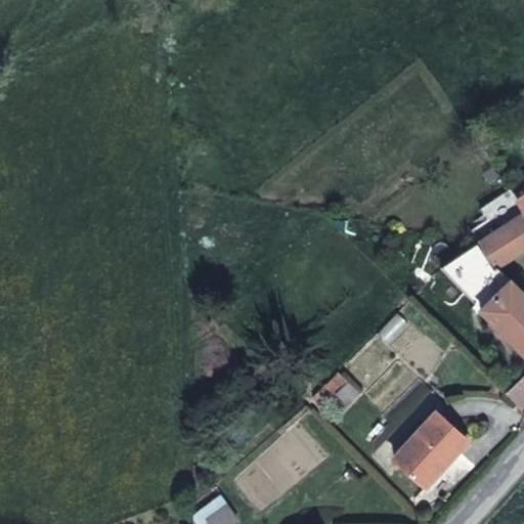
[(523,199),(523,186),(514,192),(520,201),(523,199)]
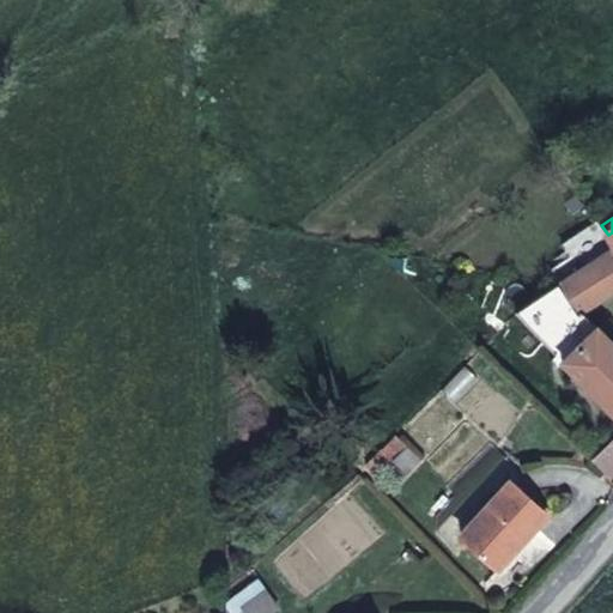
[(612,292),(612,249),(559,285),(578,315),(582,311),(612,292)]
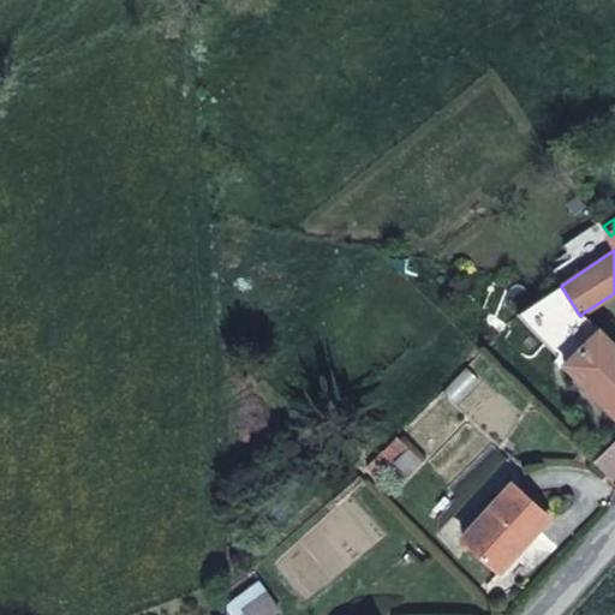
[(565,364),(599,329),(584,312),(580,316),(561,286),(518,314),(565,364)]
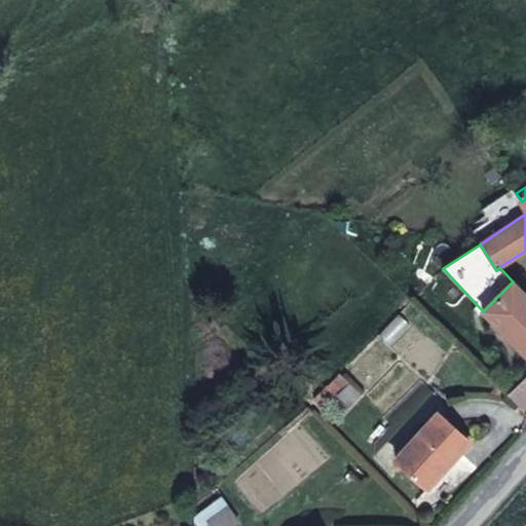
[(525,294),(513,282),(483,311),(525,354),(525,294)]
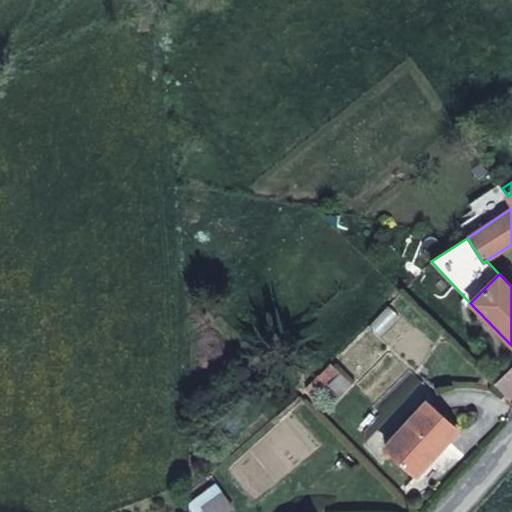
[(330,385),(341,374),(331,365),(306,388),(315,398),(330,385)]
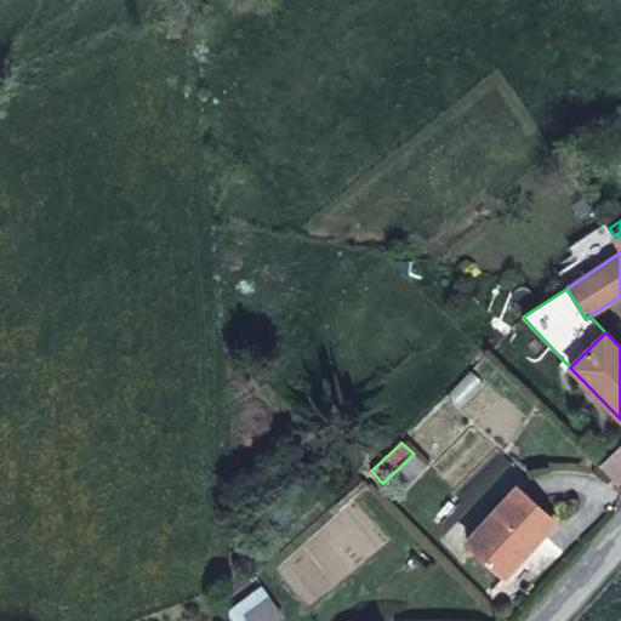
[(620,478),(620,446),(603,465),(619,480),(620,478)]
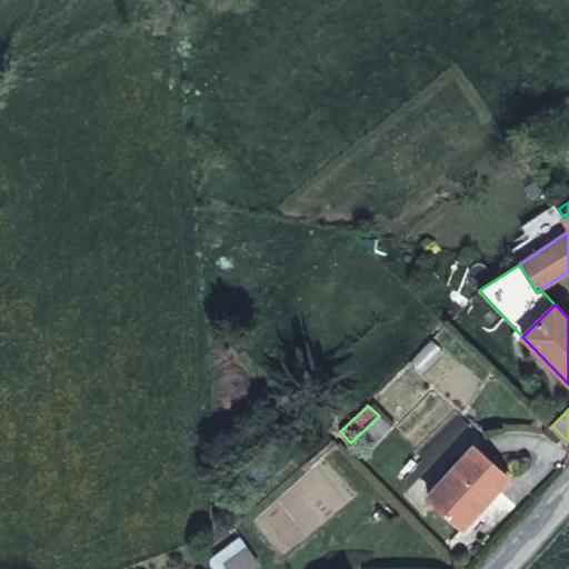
[(390,428),(379,416),(367,428),(378,439),(390,428)]
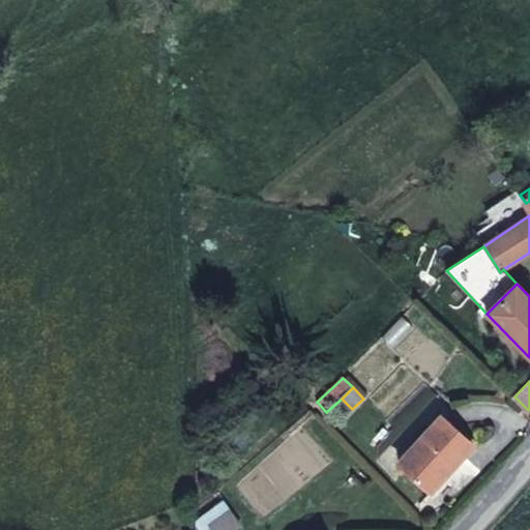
[(431,492),(473,446),(442,417),(400,463),(431,492)]
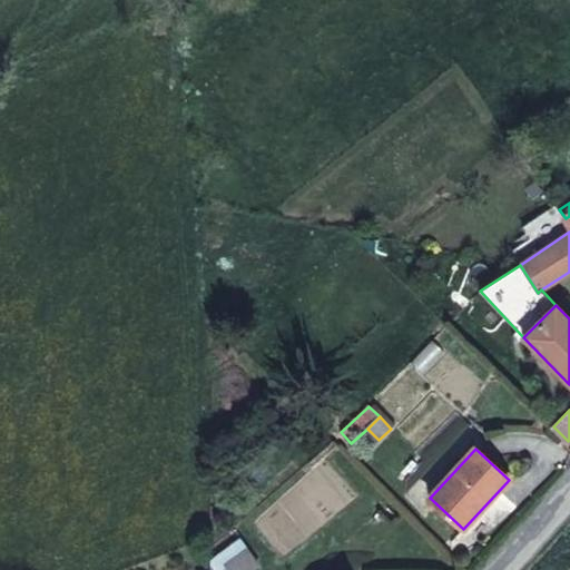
[(226,566),(248,549),(242,540),(212,562),(216,569),(222,569),(227,567),(226,566)]
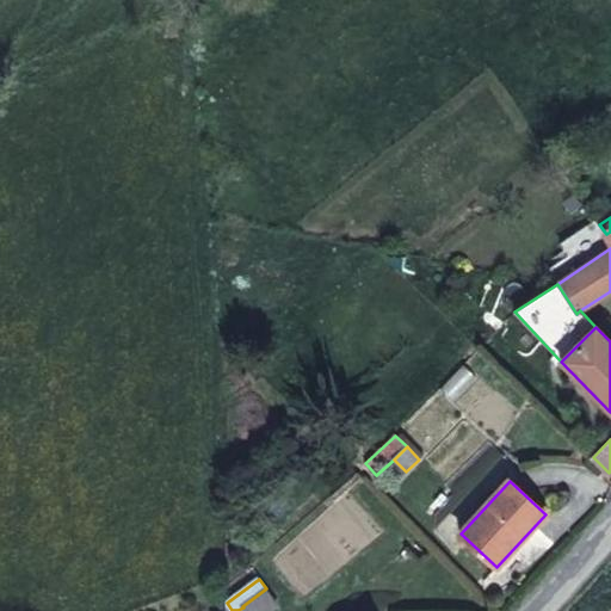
[(245,610),(269,610),(278,605),(266,588),(242,606),(244,608),(245,610)]
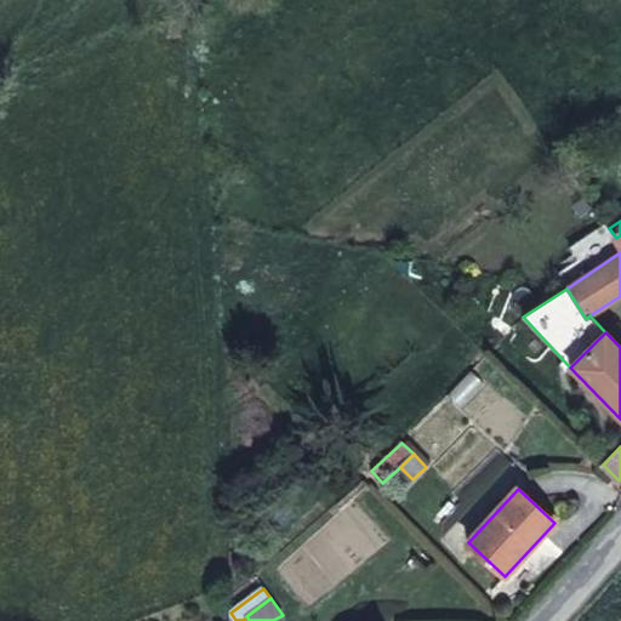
All buildings are outlined.
